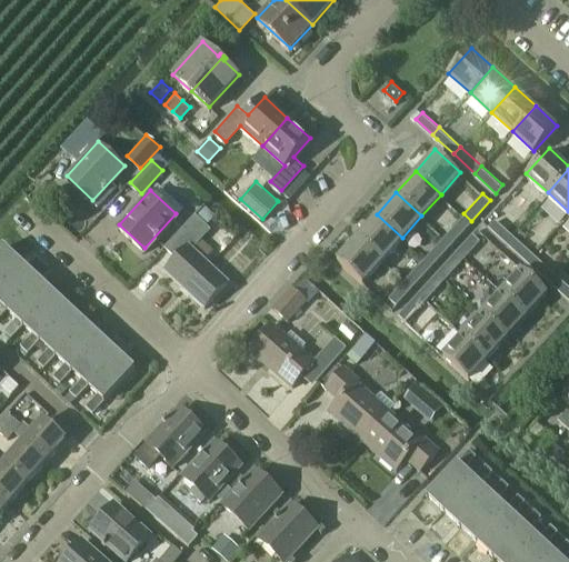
[(82,206),(72,217),(82,226),(92,214),(82,206)]
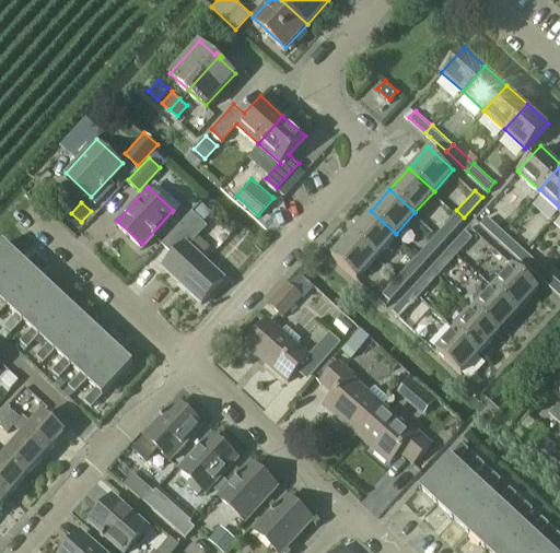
[(209,243),(198,233),(207,223),(191,209),(162,242),(174,251),(163,263),(201,299),(224,275),(200,254),(209,243)]
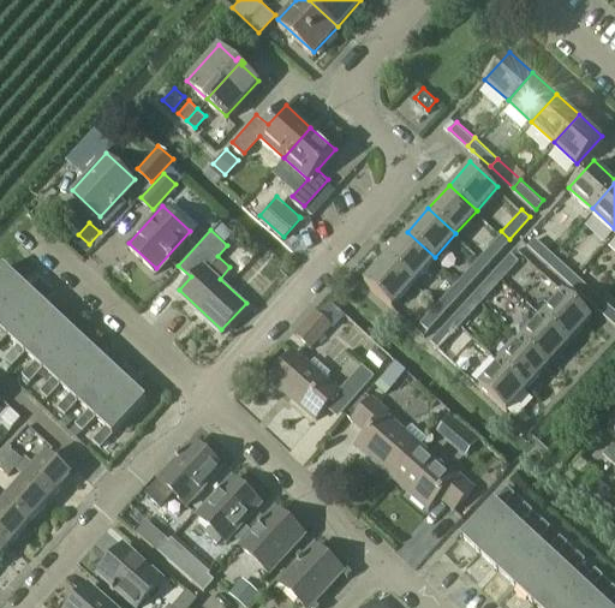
[(488,263),(509,239),(501,231),(479,255),(488,263)]
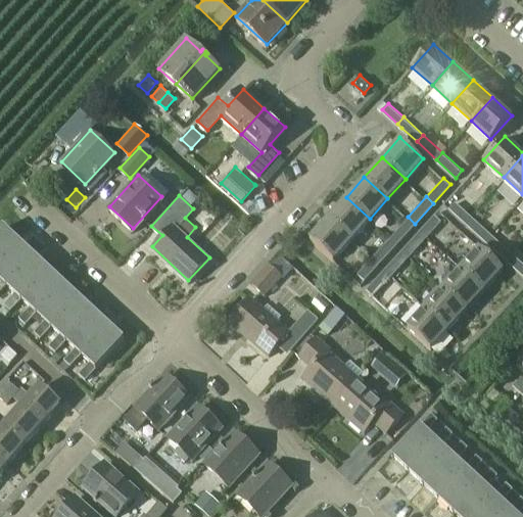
[(351,238),(370,219),(346,197),(328,217),(351,238)]
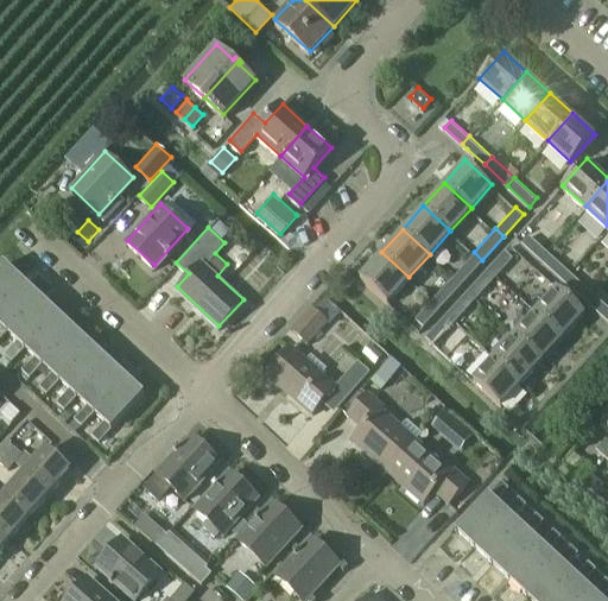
[(520,241),(539,257),(546,248),(531,234),(529,232),(520,241)]
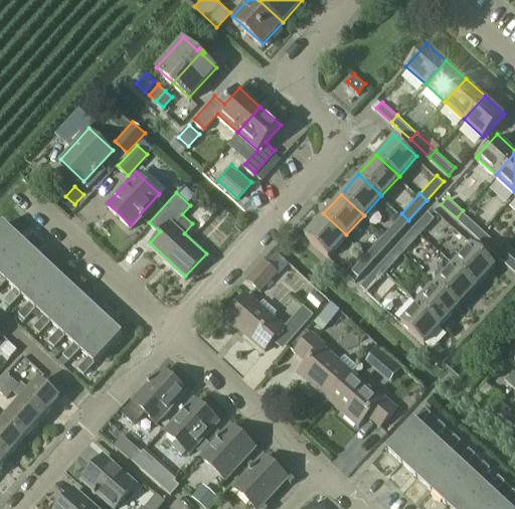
[(427,209),(414,224),(421,231),(435,216),(427,209)]
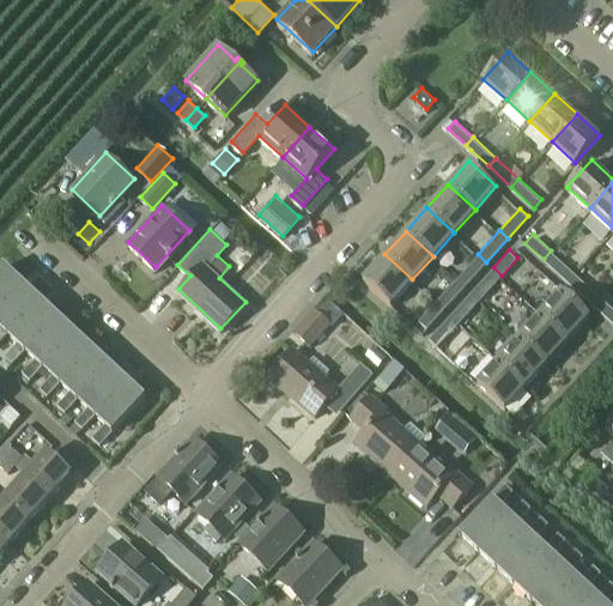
[(568,280),(575,272),(551,250),(544,259),(568,280)]
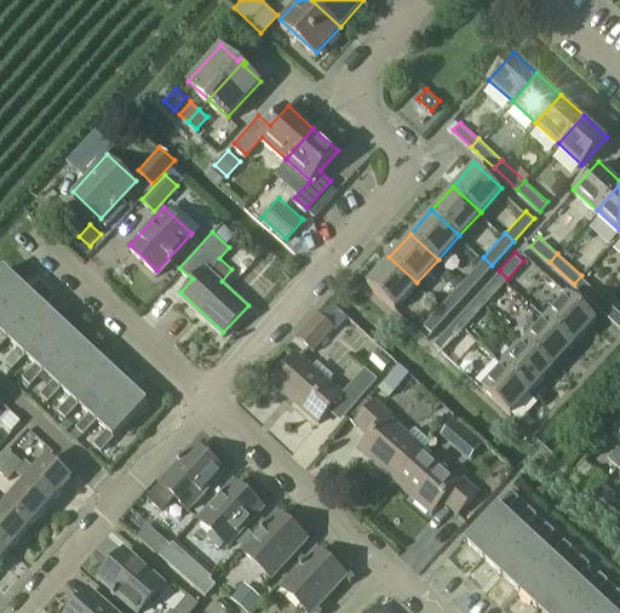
[(368,281),(396,307),(417,282),(389,257),(368,281)]
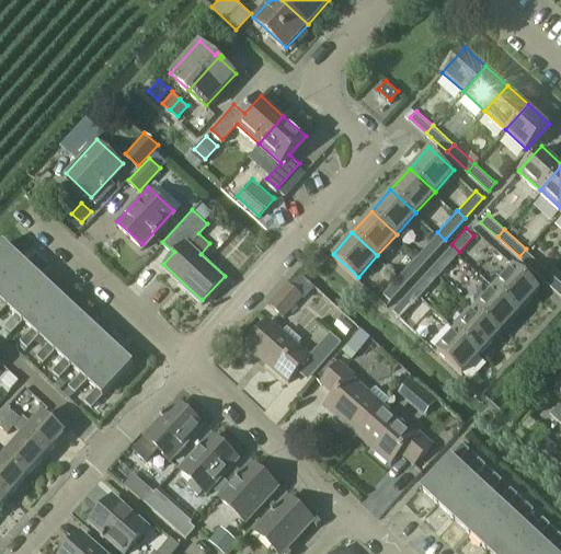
[(426,261),(445,240),(437,232),(418,253),(426,261)]
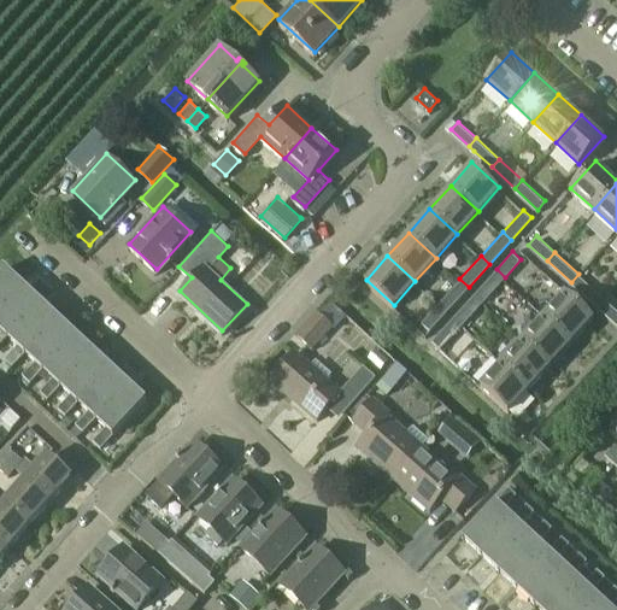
[(0,305),(23,281),(5,264),(0,268),(0,305)]
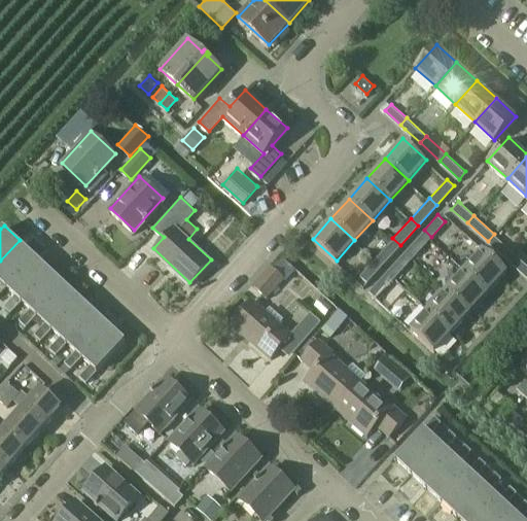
[(413,256),(431,237),(424,230),(406,250),(413,256)]
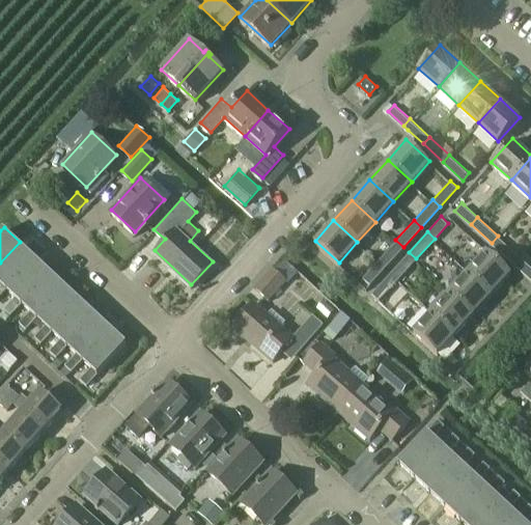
[(492,243),(512,260),(518,253),(498,236),(492,243)]
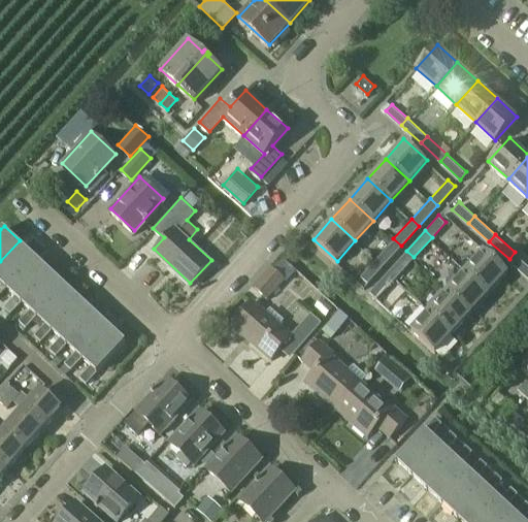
[(383,265),(401,246),(393,238),(375,259),(383,265)]
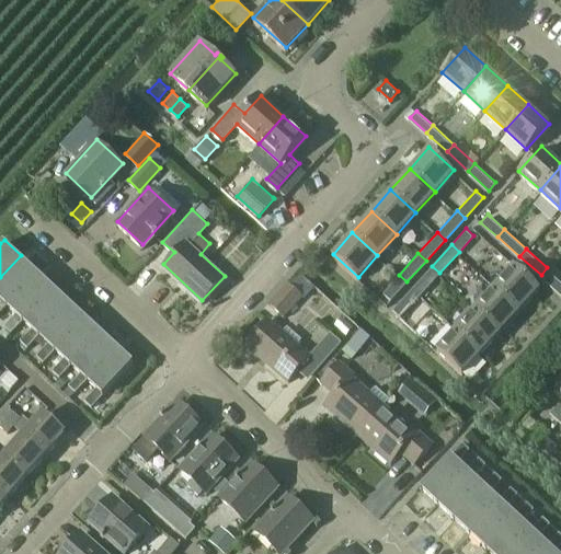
[(0,309),(7,302),(36,269),(21,255),(0,277),(0,309)]
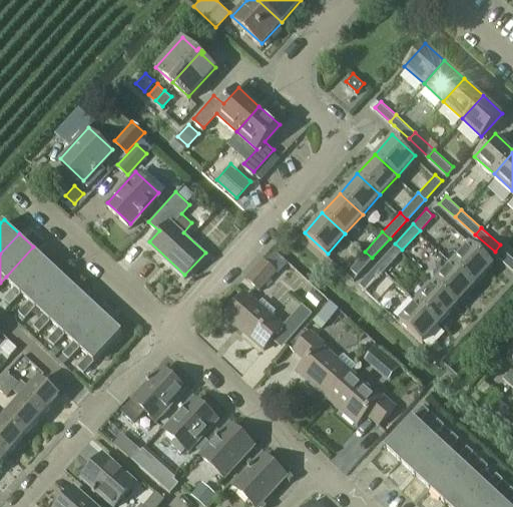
[(470,240),(453,261),(475,281),(493,262),(470,240)]
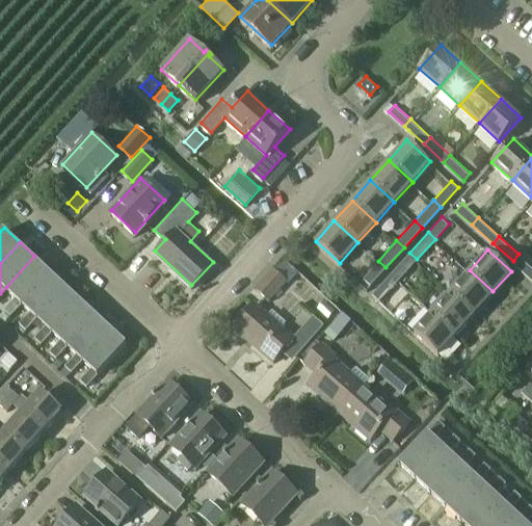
[(409,253),(392,272),(399,279),(417,259),(409,253)]
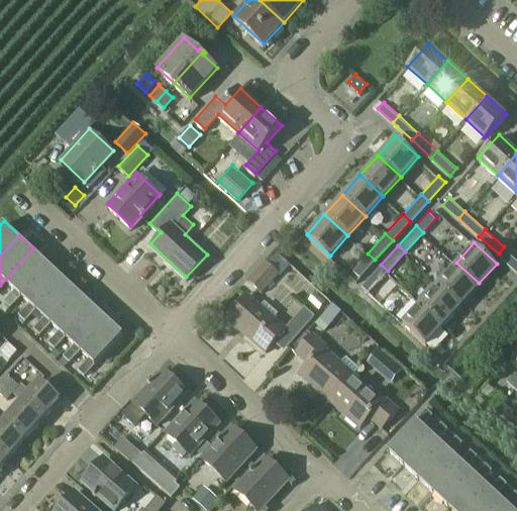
[(502,257),(516,270),(516,258),(504,246),(499,253),(502,257)]
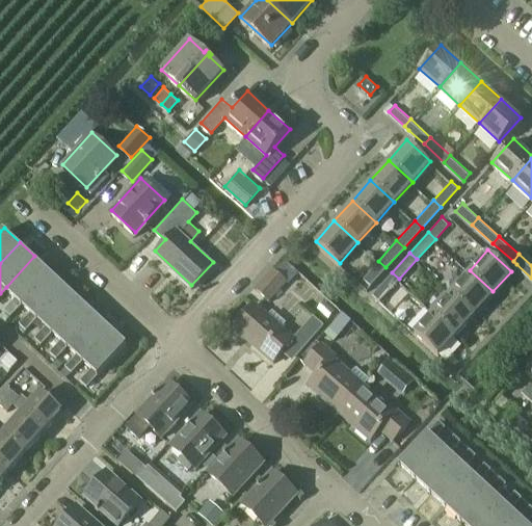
[(11,313),(22,301),(51,270),(34,256),(6,287),(15,295),(4,307),(11,313)]
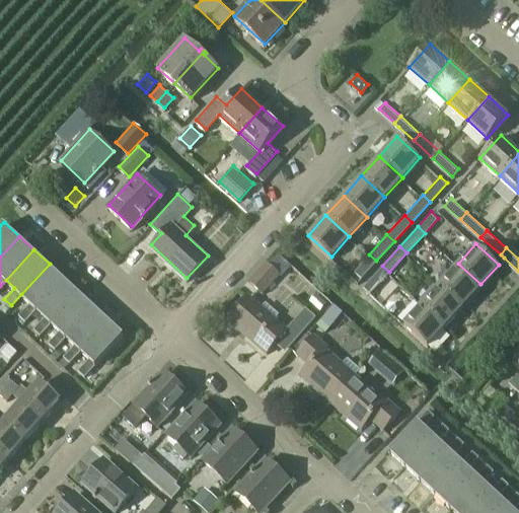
[(376,261),(369,254),(354,271),(362,277),(376,261)]
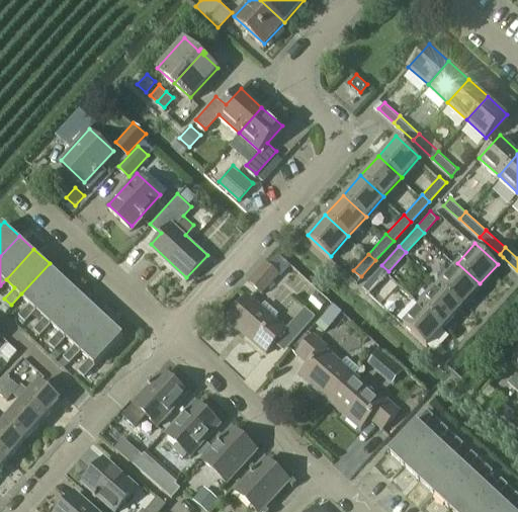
[(425,263),(431,274),(445,267),(439,255),(425,263)]
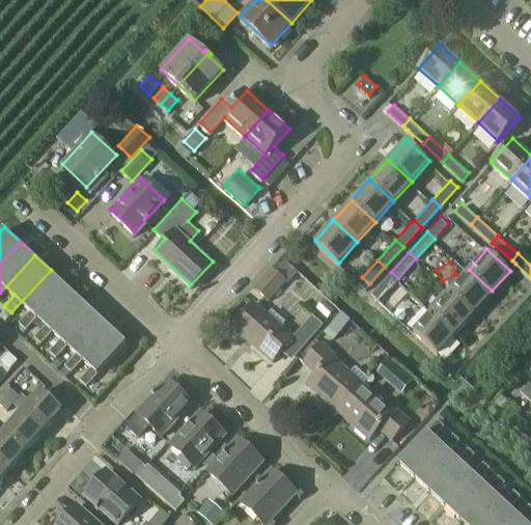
[(268,297),(285,278),(273,267),(256,285),(268,297)]
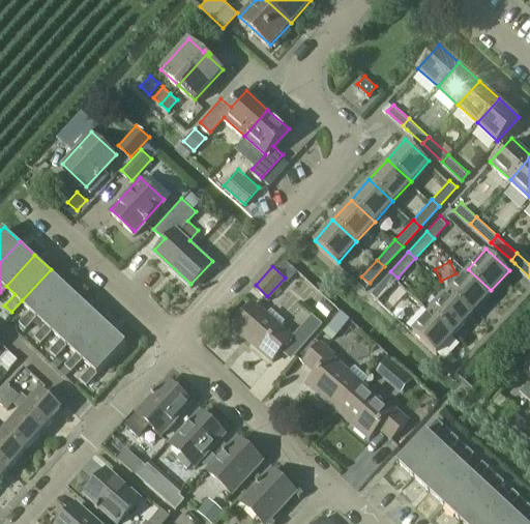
[(26,326),(36,314),(65,283),(51,269),(22,300),(30,308),(19,320),(26,326)]
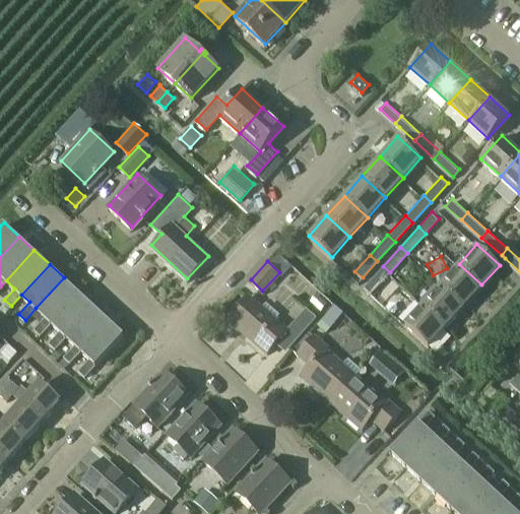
[(464,304),(481,284),(459,264),(441,283),(464,304)]
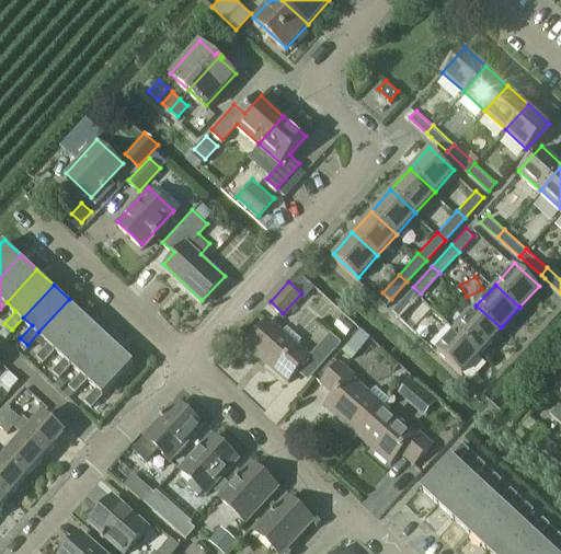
[(421,293),(413,287),(393,309),(401,315),(421,293)]
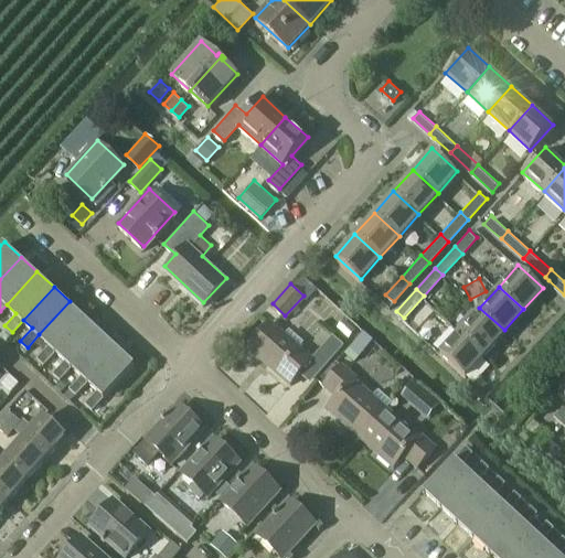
[(55,350),(85,317),(70,301),(39,334),(48,343),(36,355),(43,362),(55,350)]
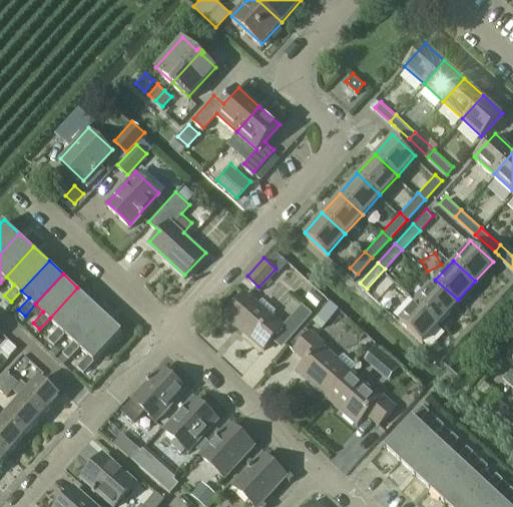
[(435,280),(418,299),(440,320),(458,300),(435,280)]
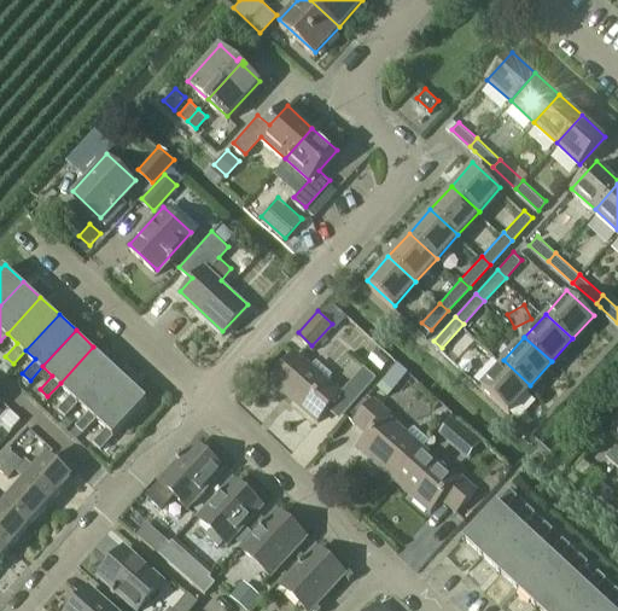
[(65,413),(79,399),(111,364),(93,347),(60,383),(70,391),(57,406),(65,413)]
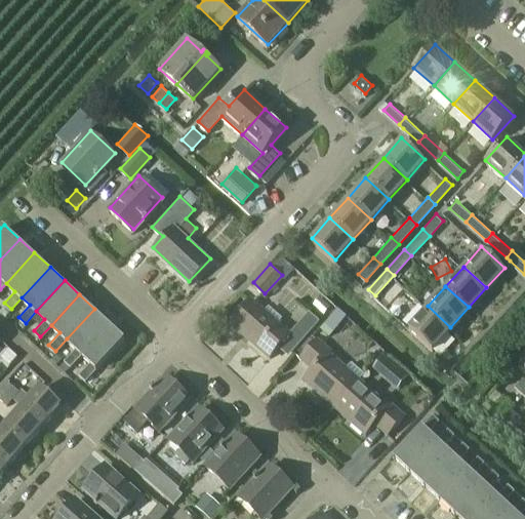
[(289,331),(277,321),(282,315),(274,309),(269,315),(249,297),(231,320),(270,354),(278,345),(288,354),(320,319),(309,309),(289,331)]
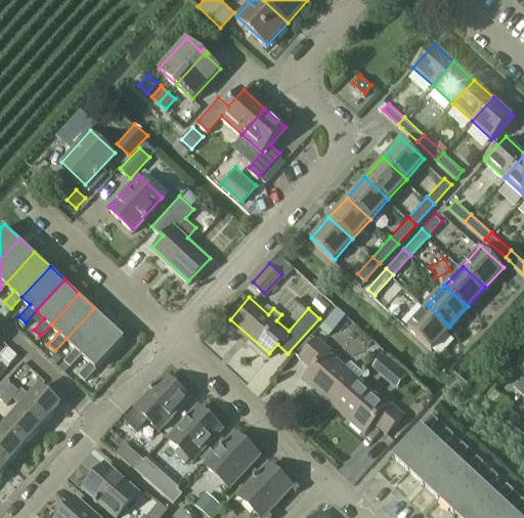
[(336,305),(319,325),(328,333),(345,313),(336,305)]
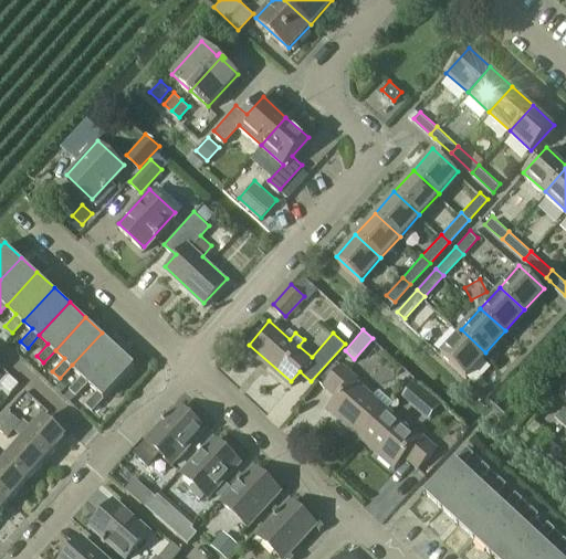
[(485,352),(461,329),(441,351),(467,373),(485,352)]
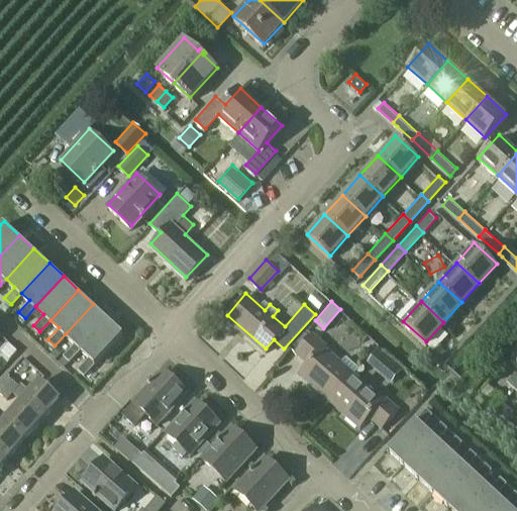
[(70,359),(80,347),(108,317),(93,304),(66,333),(74,341),(63,352),(70,359)]
